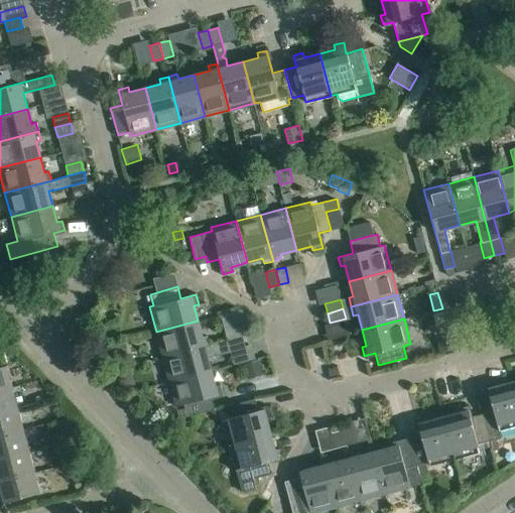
[(156,332),(162,357),(209,345),(209,344),(207,336),(202,337),(198,321),(156,332)]
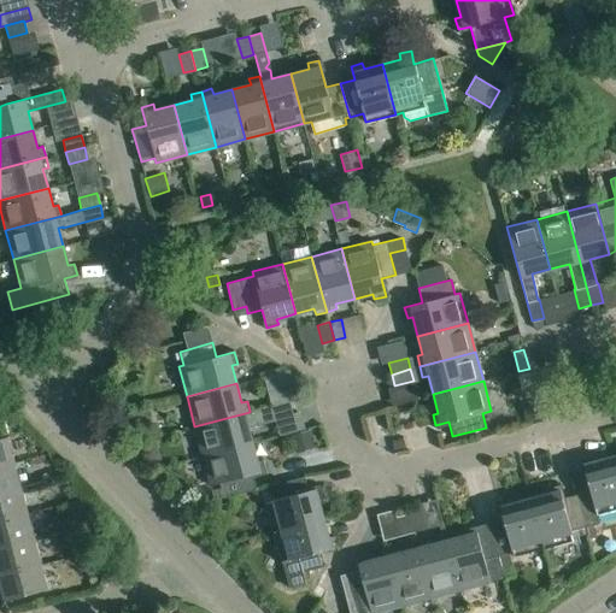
[(271,406),(289,401),(287,389),(268,394),(271,405),(271,406)]
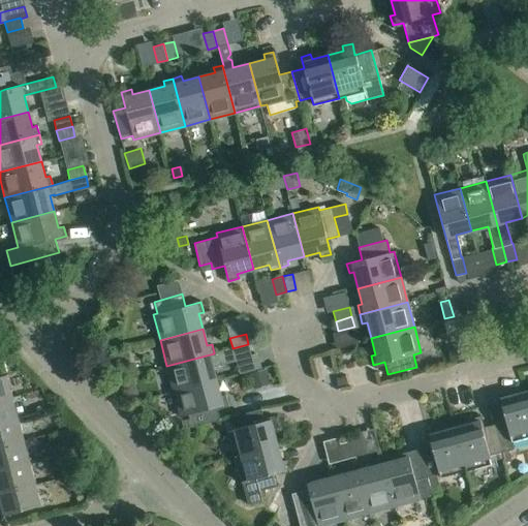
[(166,366),(174,392),(216,379),(213,367),(236,361),(236,359),(251,354),(248,344),(233,348),(233,347),(214,352),(214,353),(166,366)]
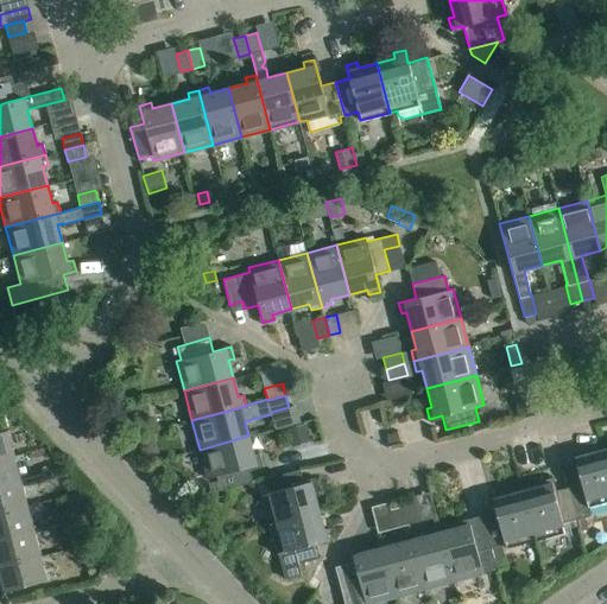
[(532,411),(529,400),(514,404),(518,415),(532,411)]
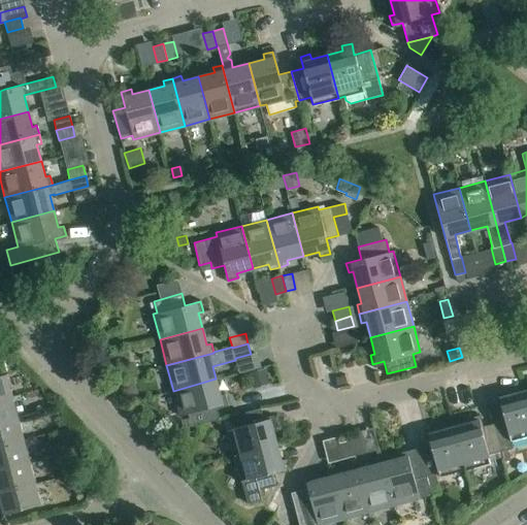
[(0,400),(12,397),(6,373),(0,375),(0,400)]
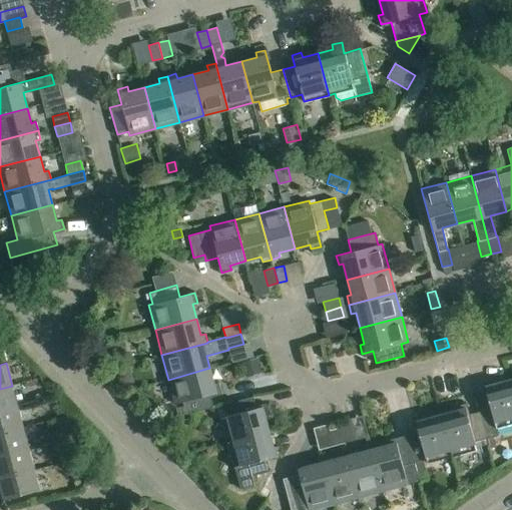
[(337,373),(335,363),(325,366),(328,375),(337,373)]
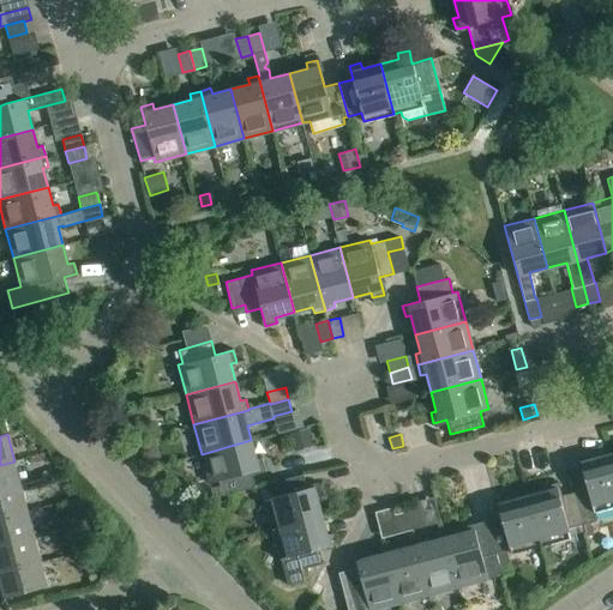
[(251,440),(202,454),(209,483),(218,481),(222,495),(254,485),(251,471),(264,469),(262,457),(256,458),(251,440)]
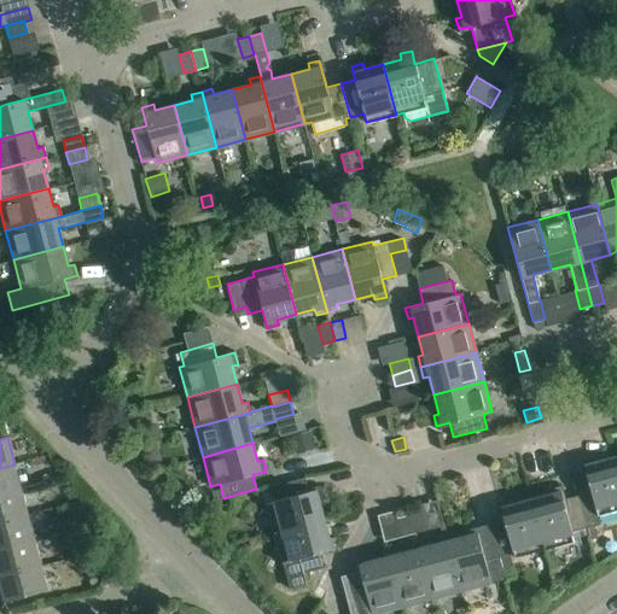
[(572,480),(577,495),(586,527),(600,524),(598,514),(616,509),(616,467),(615,456),(595,461),(594,456),(582,458),(587,477),(572,480)]
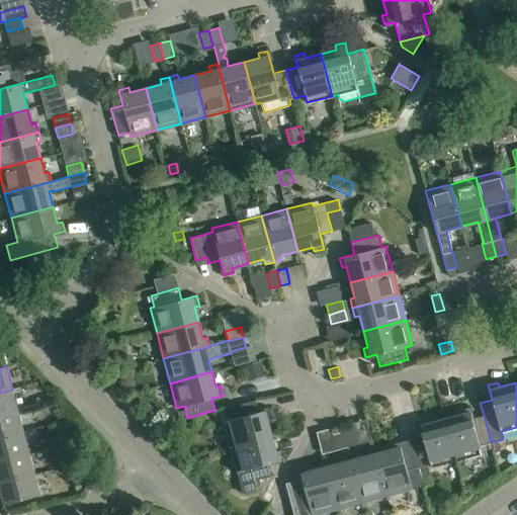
[(0,415),(17,410),(12,390),(0,393),(0,415)]
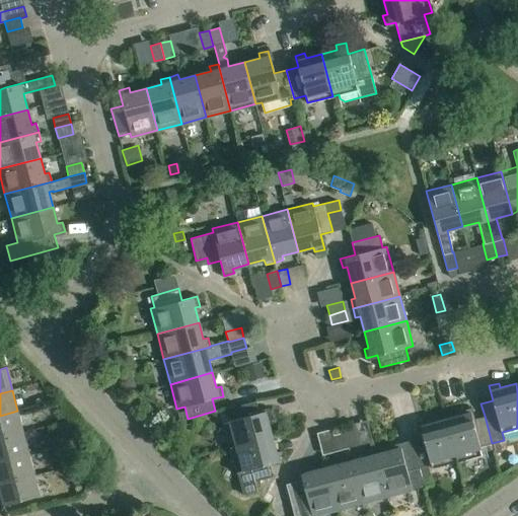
[(223,422),(230,447),(272,436),(268,421),(273,419),(270,410),(259,413),(255,400),(228,408),(231,420),(223,422)]
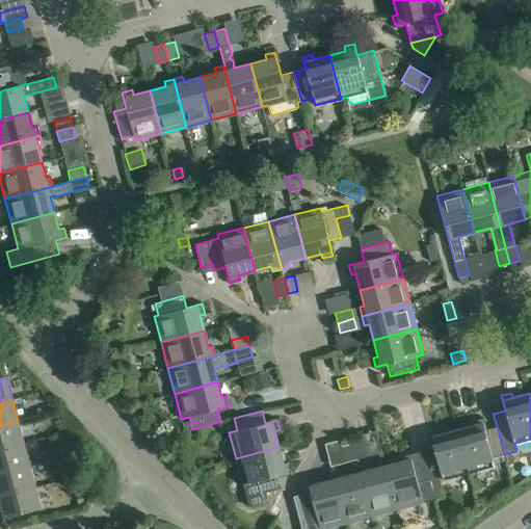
[(473,425),(456,429),(468,473),(494,466),(492,457),(504,454),(497,426),(484,429),(481,418),(472,420),(473,425)]
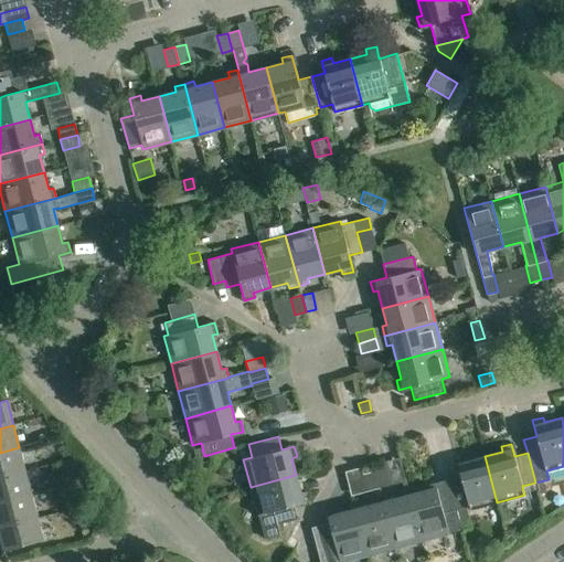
[(0,477),(25,470),(19,447),(0,453),(0,477)]
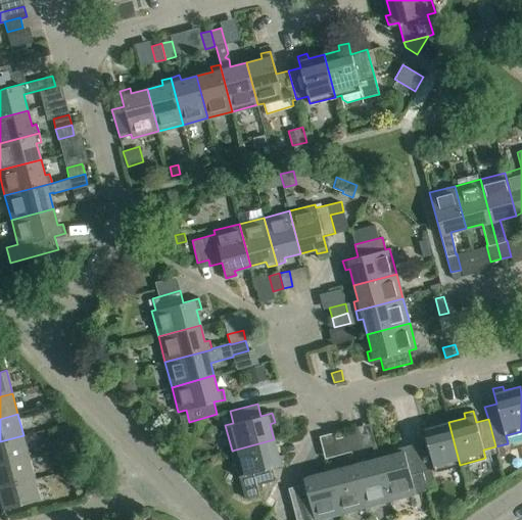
[(67,422),(64,423),(59,425),(64,445),(69,444),(73,443),(67,422)]
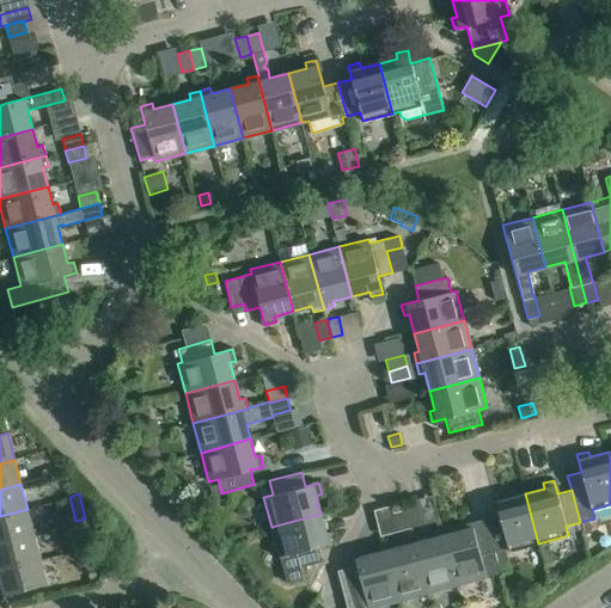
[(499,515),(486,517),(495,551),(508,547),(508,551),(538,544),(525,493),(507,498),(506,493),(494,496),(499,515)]
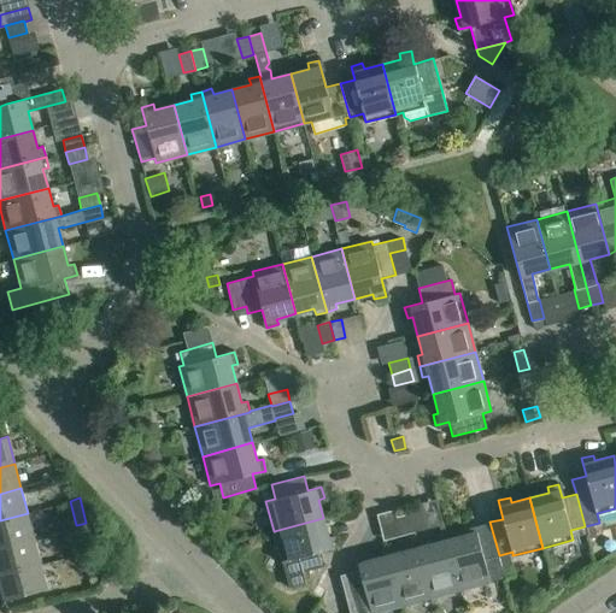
[(420,511),(408,513),(412,532),(424,529),(420,511)]
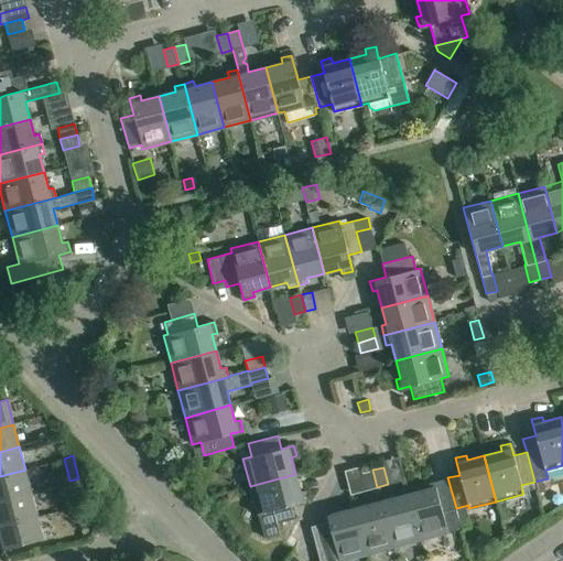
[(0,500),(31,493),(25,470),(0,476),(0,500)]
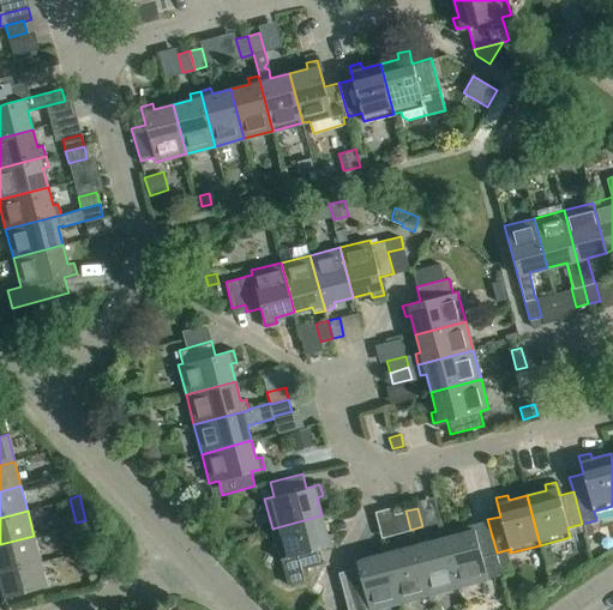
[(410,530),(406,511),(395,514),(400,532),(410,530)]
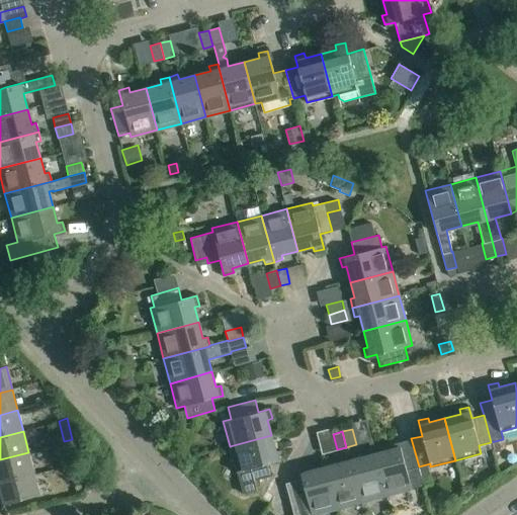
[(271,435),(230,446),(236,471),(237,471),(242,493),(255,490),(255,491),(256,490),(253,480),(272,475),(268,463),(282,459),(280,449),(275,450),(271,435)]
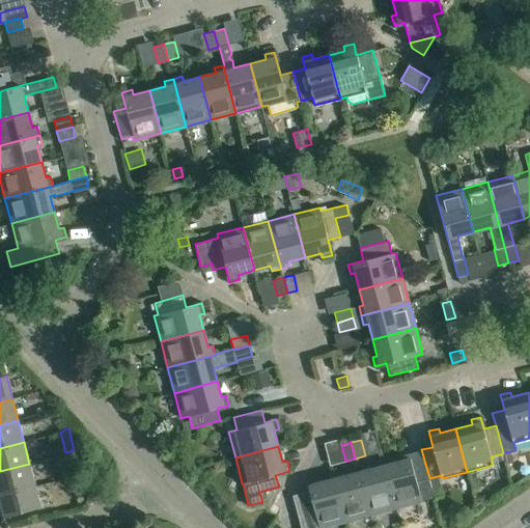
[(399,461),(384,465),(395,507),(421,501),(416,481),(429,478),(421,449),(398,455),(399,461)]
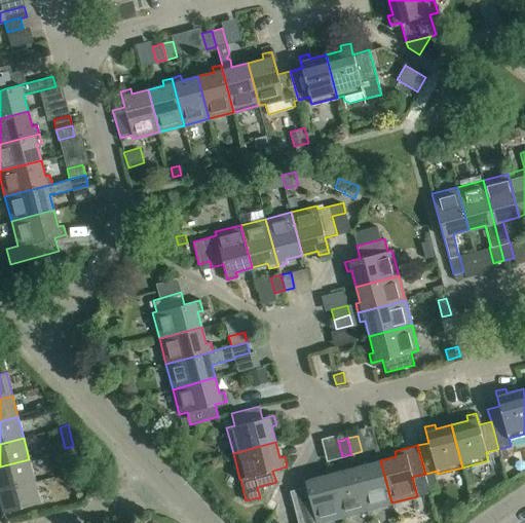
[(0,490),(35,481),(29,459),(0,467),(0,490)]
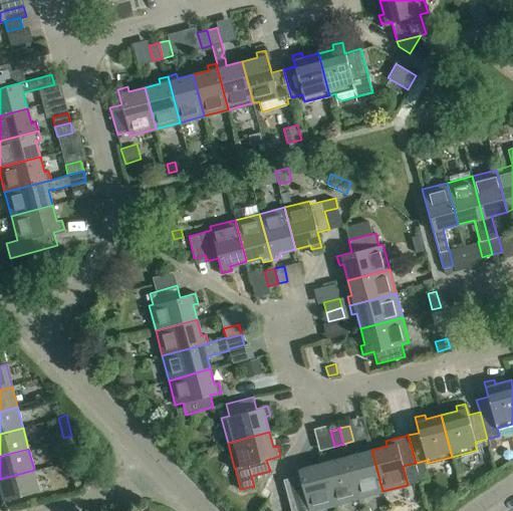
[(354,449),(345,452),(358,498),(382,491),(371,450),(356,454),(354,449)]
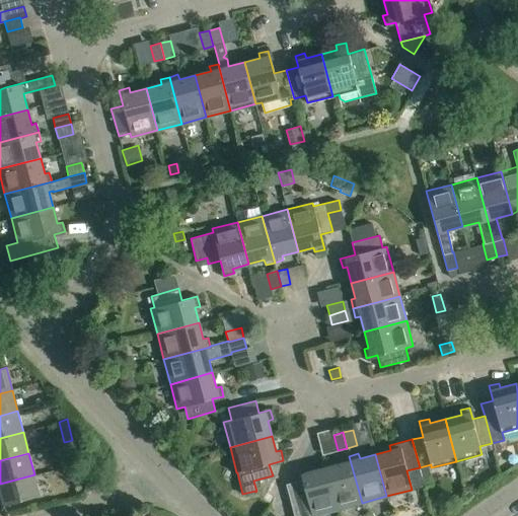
[(342,463),(325,467),(337,509),(362,503),(349,456),(341,458),(342,463)]
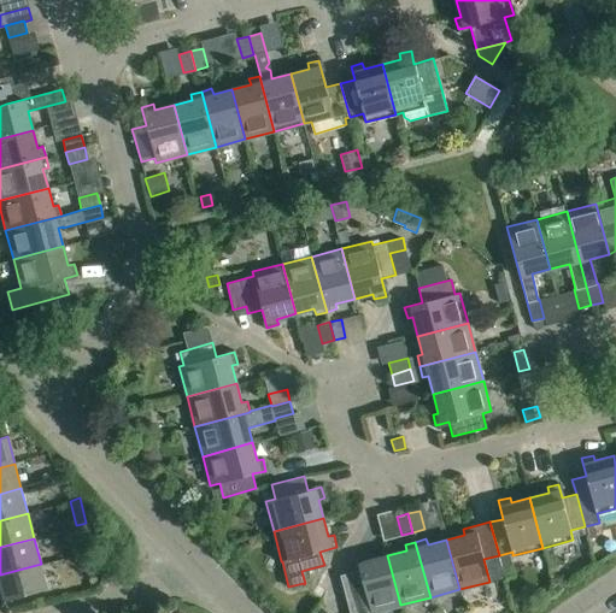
[(400,605),(387,555),(369,560),(368,554),(356,558),(359,570),(340,575),(350,612),(371,612),(373,612),(400,605)]
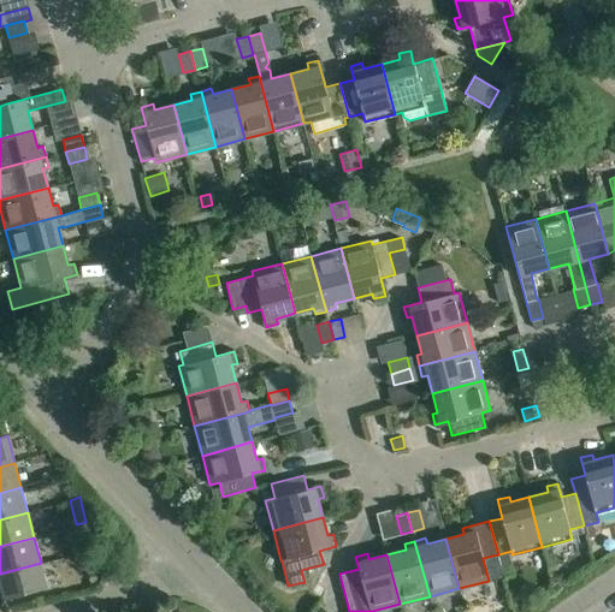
[(41,563),(0,574),(0,586),(4,599),(47,588),(41,563)]
